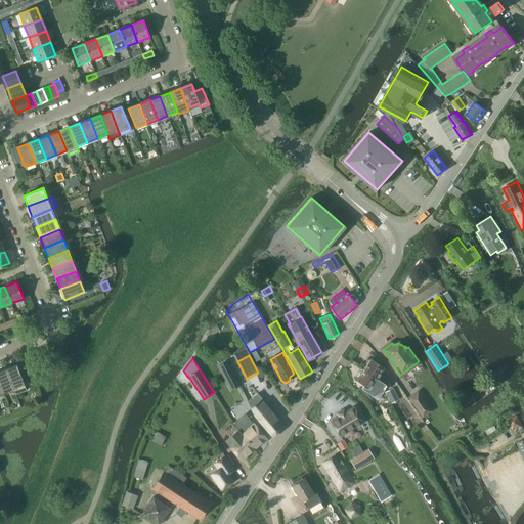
[(372,359),(364,369),(387,385),(390,380),(381,374),(385,367),(372,359)]
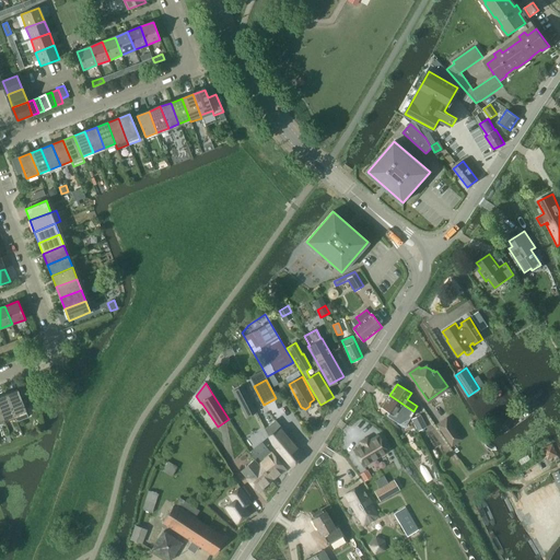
[(246,416),(256,411),(243,386),(234,391),(246,416)]
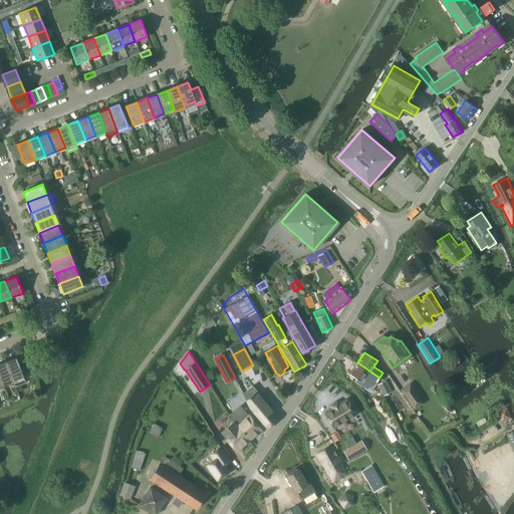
[(18,358),(21,365),(26,363),(24,356),(18,358)]
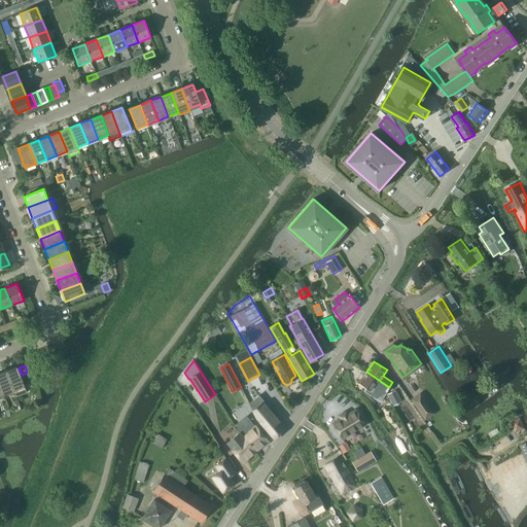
[(5,372),(13,391),(15,396),(18,395),(18,396),(26,392),(16,367),(5,372)]
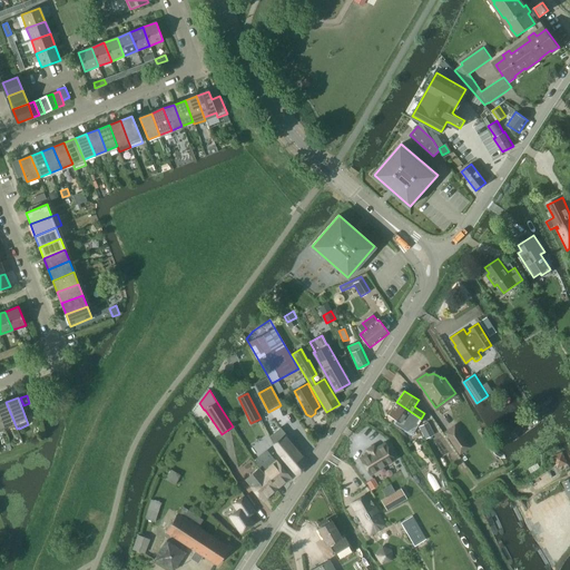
[(0,420),(3,428),(15,423),(6,402),(0,404),(0,420)]
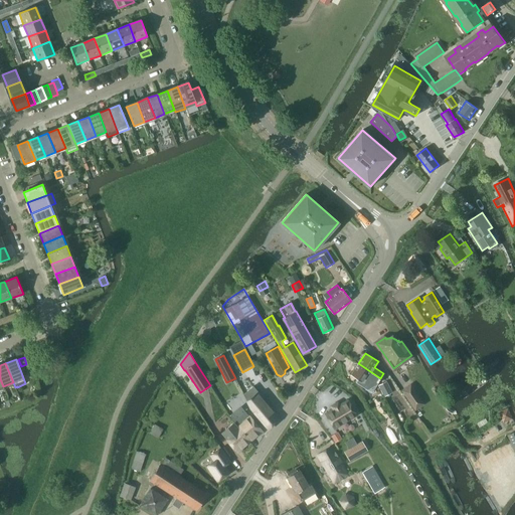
[(358,363),(351,374),(357,378),(355,382),(365,388),(367,384),(374,388),(380,378),(358,363)]
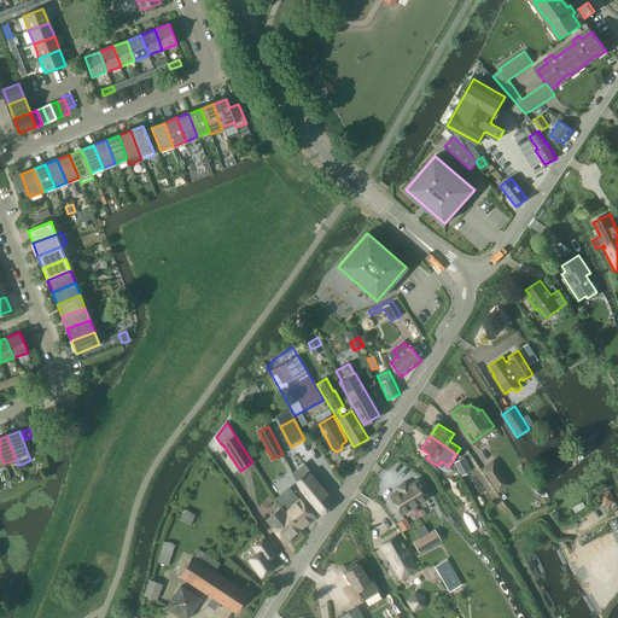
[(464,458),(455,462),(461,476),(471,471),(464,458)]
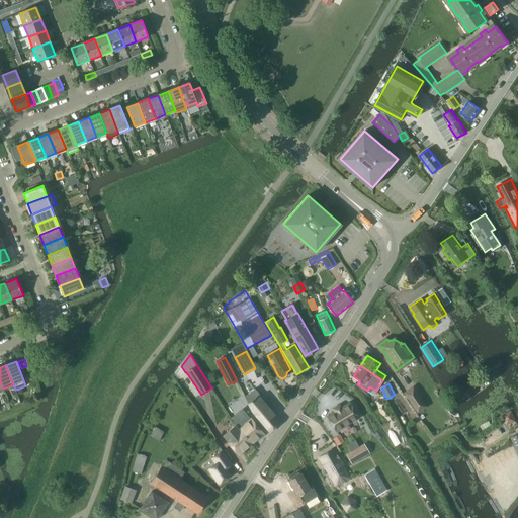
[(255,389),(245,395),(248,402),(252,411),(255,414),(270,432),(279,418),(255,389)]
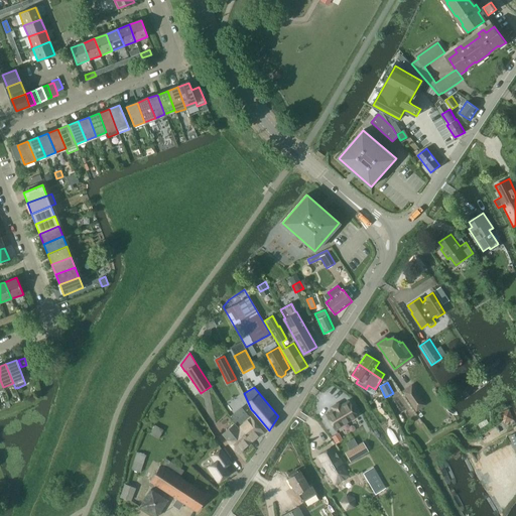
[(414,394),(410,387),(404,392),(416,410),(424,405),(416,393),(414,394)]
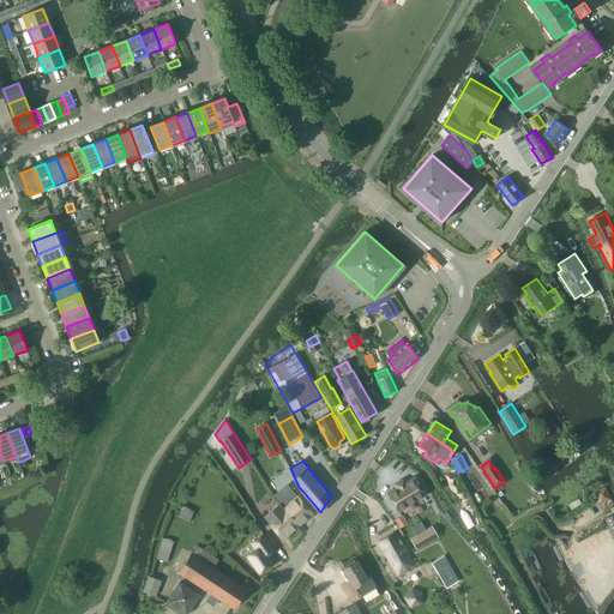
[(415,477),(389,494),(398,511),(426,494),(415,477)]
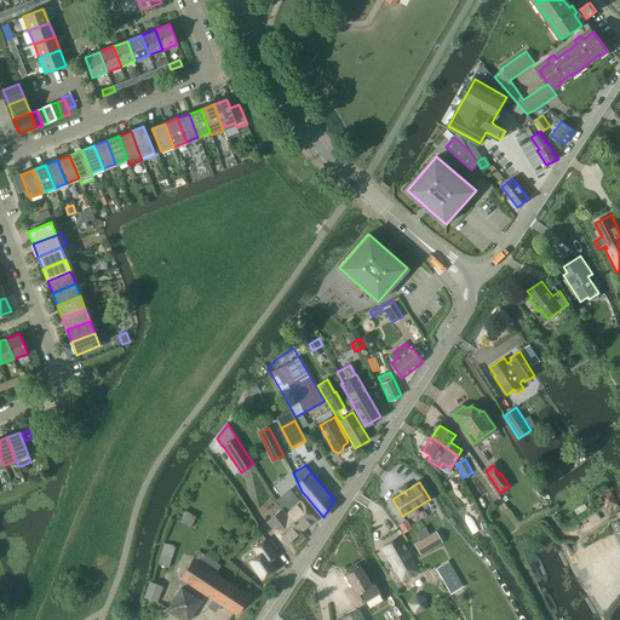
[(613,492),(604,495),(609,507),(618,504),(613,492)]
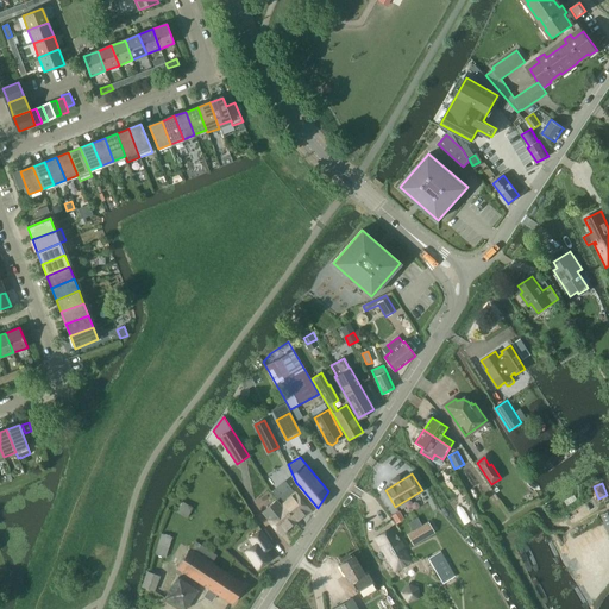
[(276,501),(295,522),(309,509),(295,493),(292,488),(276,501)]
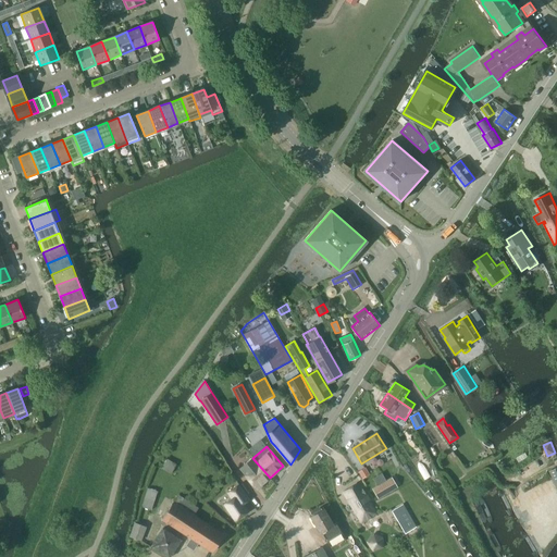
[(257,489),(270,478),(252,458),(239,468),(244,472),(244,473),(257,489)]
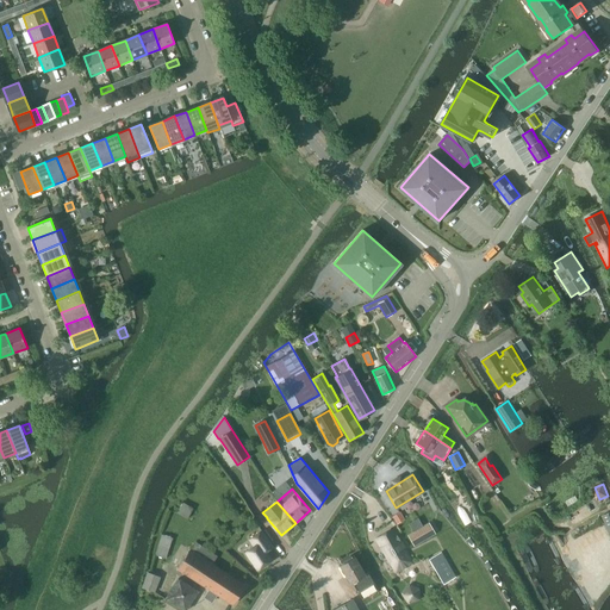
[(182,503),(176,512),(187,518),(193,509),(182,503)]
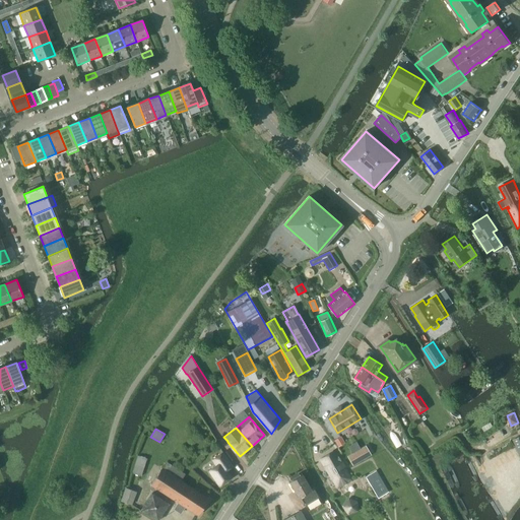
[(353,453),(347,457),(353,465),(370,455),(365,446),(361,448),(359,444),(350,449),(353,453)]
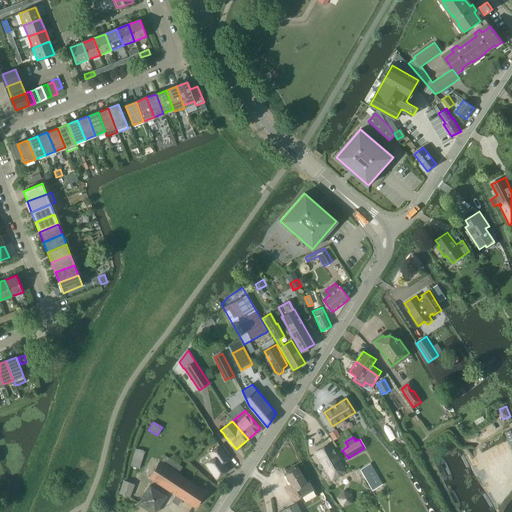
[(333,481),(347,472),(329,444),(316,452),(333,481)]
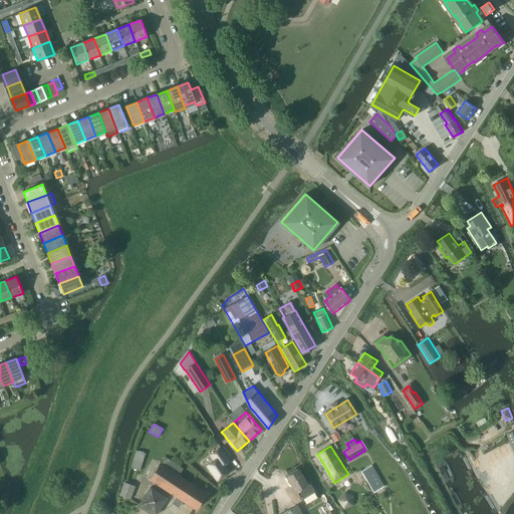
[(217,480),(229,472),(224,465),(230,461),(221,448),(210,455),(214,460),(207,465),(217,480)]
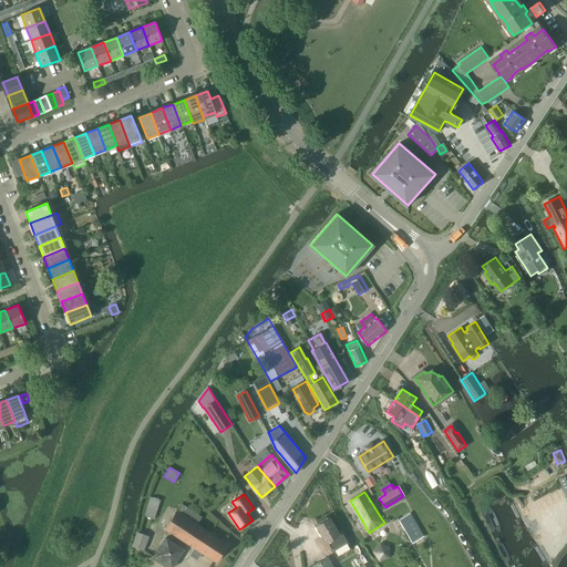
[(151,496),(145,516),(154,519),(161,500),(151,496)]
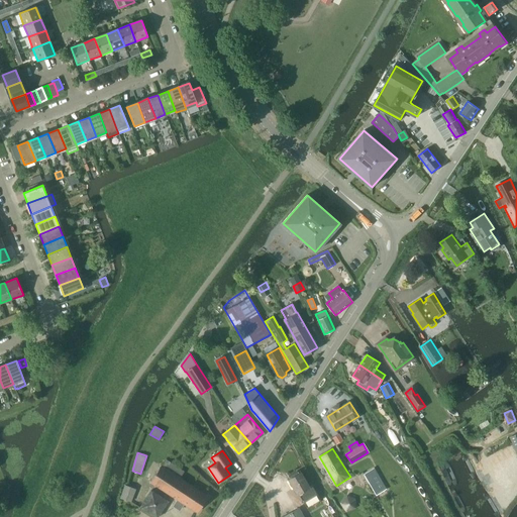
[(162,467),(150,483),(178,500),(174,506),(180,510),(184,504),(197,513),(207,497),(180,479),(185,472),(166,459),(162,467)]
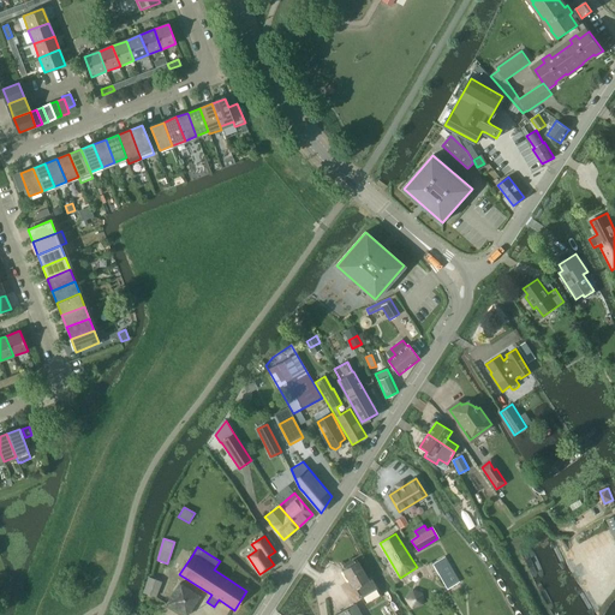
[(445,556),(433,563),(447,589),(460,581),(445,556)]
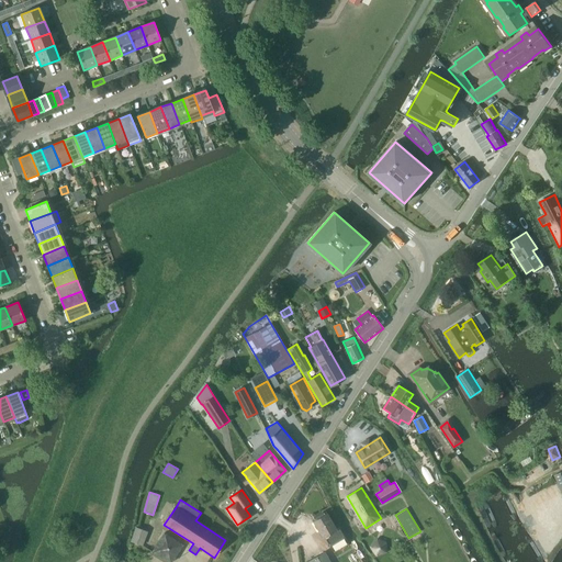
[(325,514),(324,512),(314,517),(315,520),(314,521),(323,538),(325,537),(330,546),(345,538),(339,528),(336,529),(327,513),(325,514)]
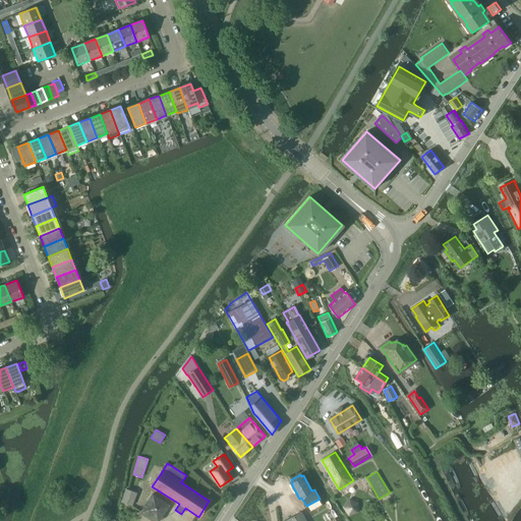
[(122,499),(121,502),(122,502),(132,506),(137,493),(126,488),(122,499)]
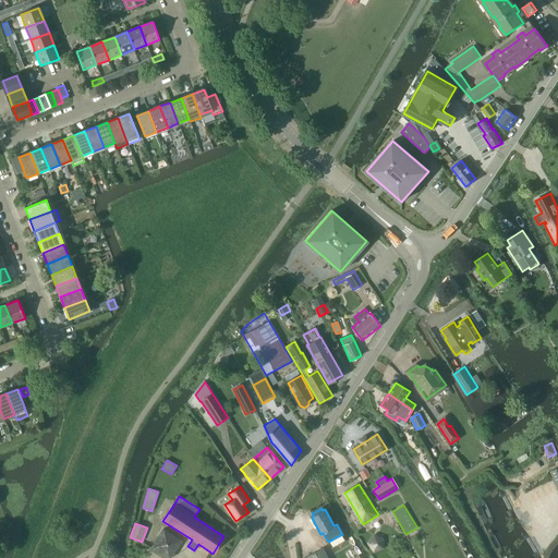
[(162,529),(150,547),(168,557),(170,557),(182,541),(162,529)]
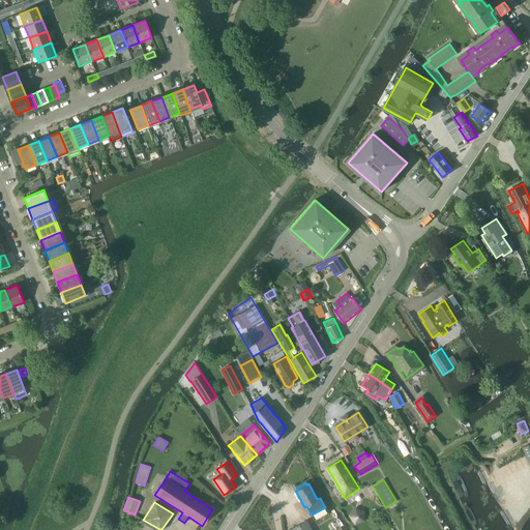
[(355,507),(348,517),(355,525),(364,522),(364,510),(355,507)]
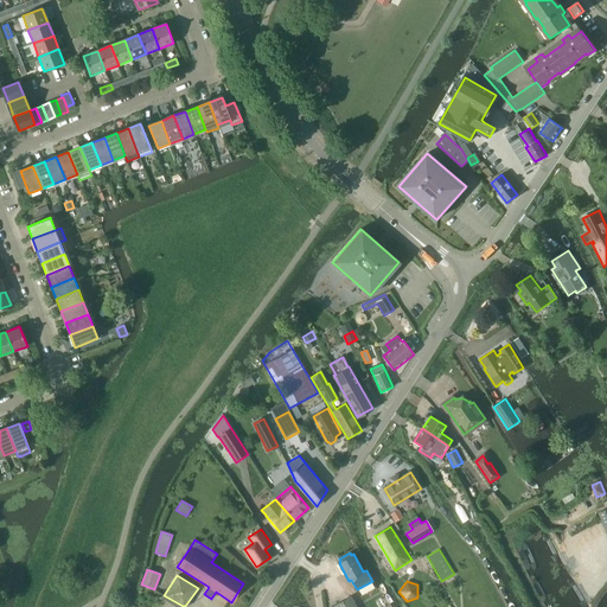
[(332,606),(357,606),(351,596),(332,606)]
